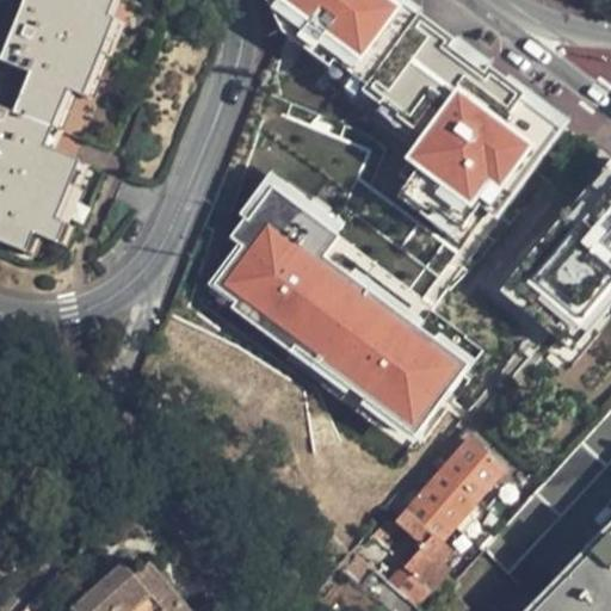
[(23,0),(0,57),(30,71),(13,110),(0,104),(0,148),(0,149),(0,240),(26,251),(34,233),(59,244),(68,223),(59,218),(80,159),(47,144),(69,88),(85,94),(116,18),(110,16),(116,0),(23,0)]
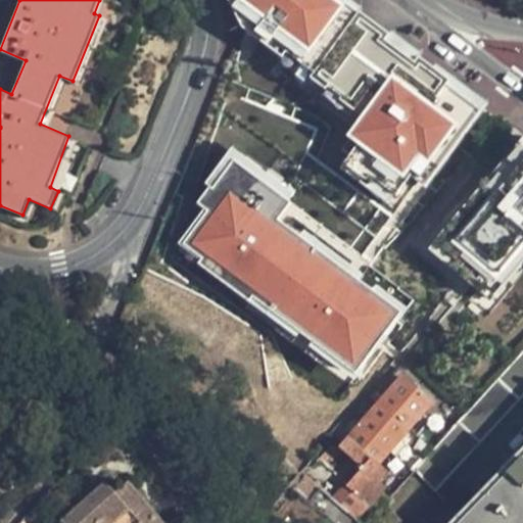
[(227,0),(241,27),(317,72),(361,15),(340,0),(227,0)]
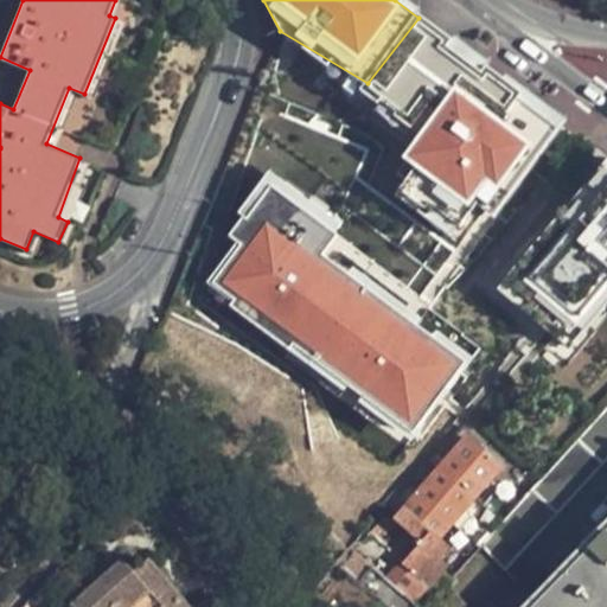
[(391,193),(455,242),(485,202),(492,206),(556,122),(419,18),(368,83),(362,91),(416,132),(397,157),(411,167),(391,193)]
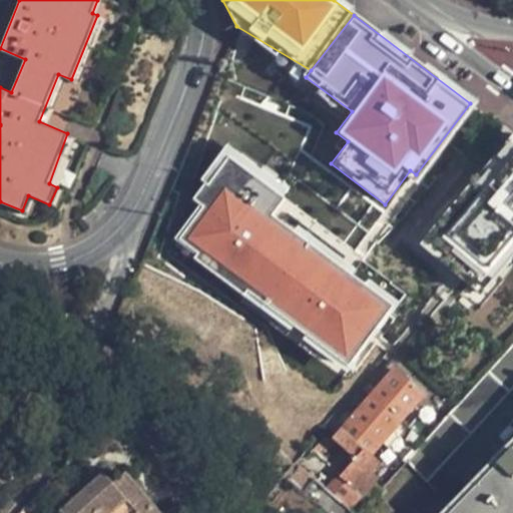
[(512,135),(420,244),(479,295),(512,253),(512,135)]
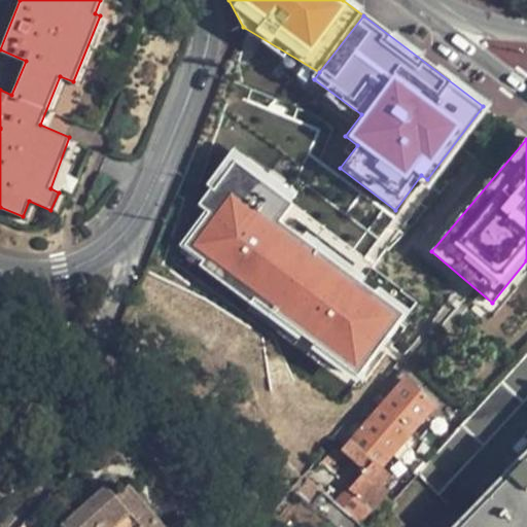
[(286,206),(297,191),(233,143),(203,184),(209,189),(199,204),(207,210),(182,243),(205,260),(202,266),(355,380),(415,301),(286,206)]
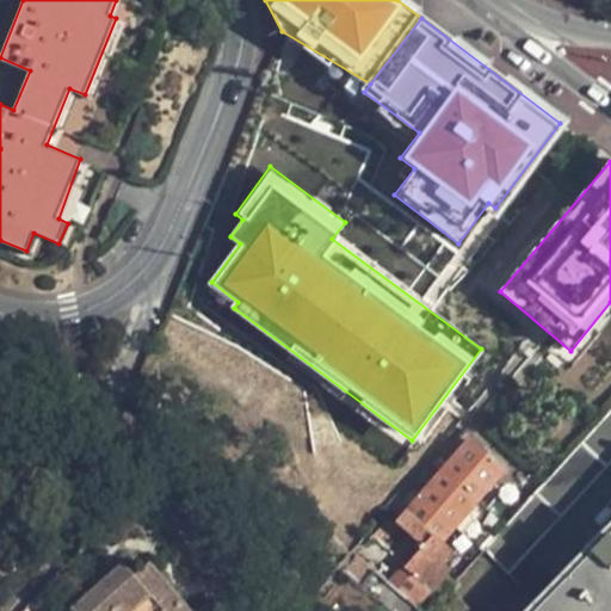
[(610,463),(610,412),(544,485),(529,501),(483,550),(510,573),(610,463)]
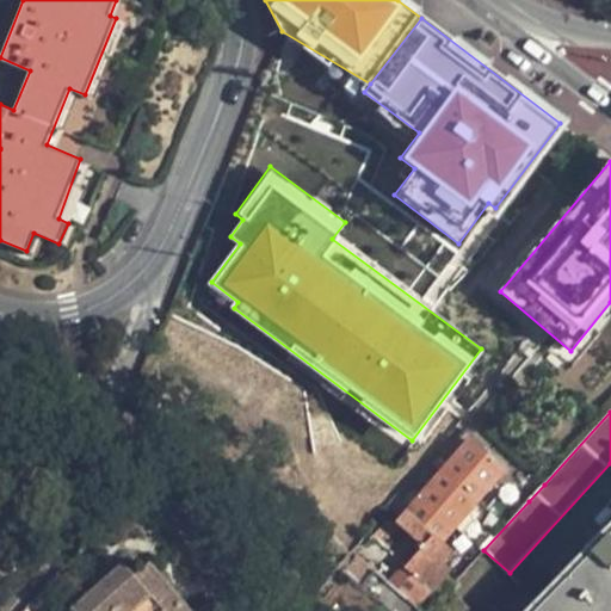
[(455,551),(454,550),(443,541),(454,529),(504,474),(470,443),(396,524),(423,547),(417,553),(384,524),(372,537),(421,579),(417,585),(429,596),(450,572),(443,566),(455,551)]
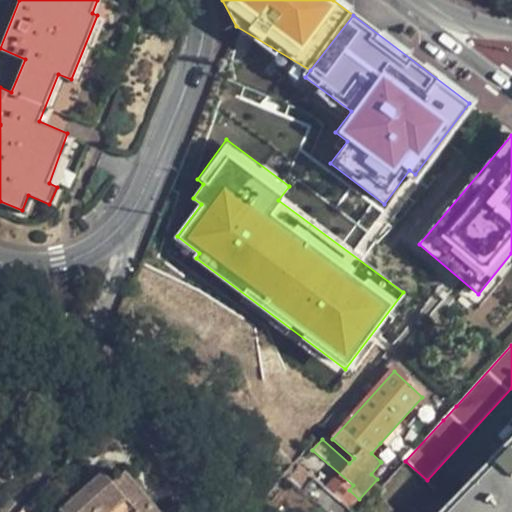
[(431,408),(443,420),(456,406),(444,394),(431,408)]
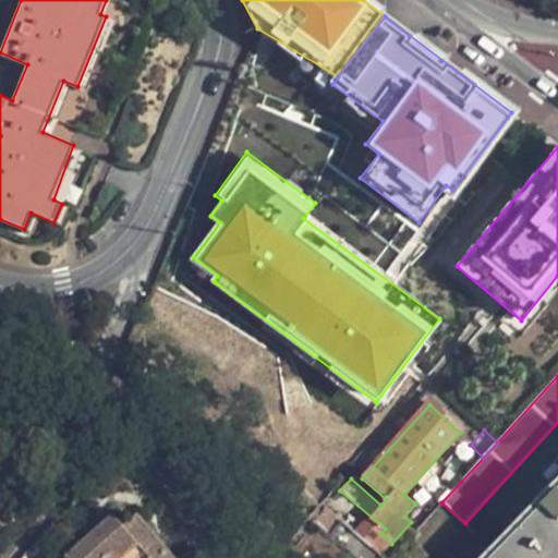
[(424,492),(414,483),(404,494),(414,502),(424,492)]
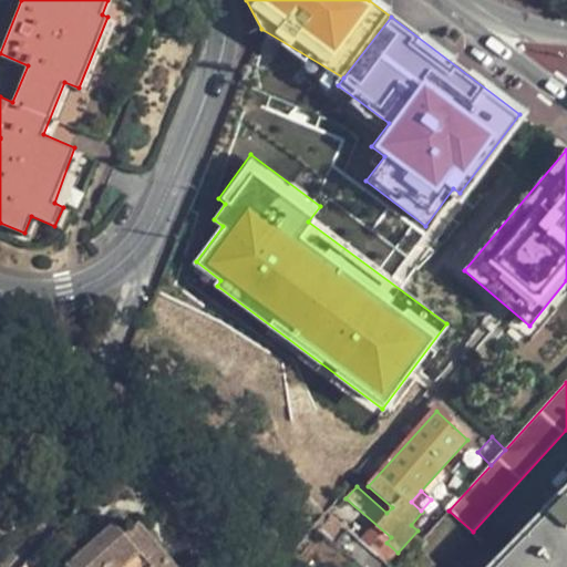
[(566,566),(566,497),(500,566),(566,566)]
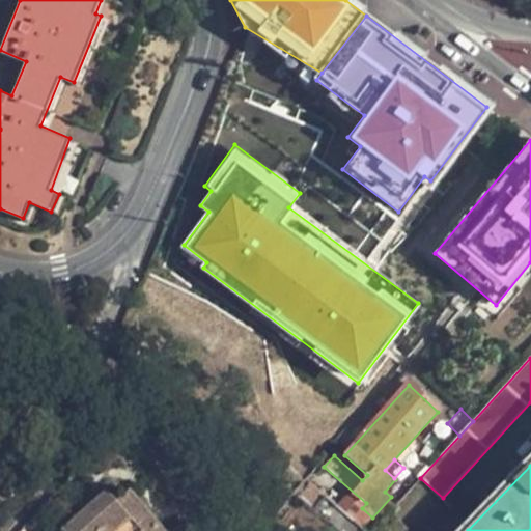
[(327,496),(310,482),(298,496),(314,510),(327,496)]
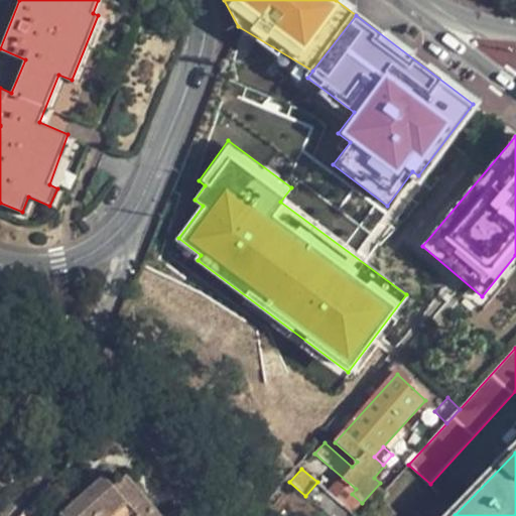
[(161,515),(127,476),(119,483),(148,515),(161,515)]
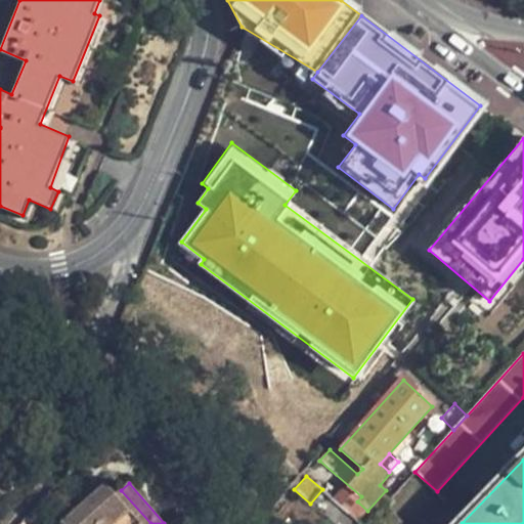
[(141,523),(150,523),(121,490),(116,493),(107,485),(62,523),(116,523),(130,512),(141,523)]
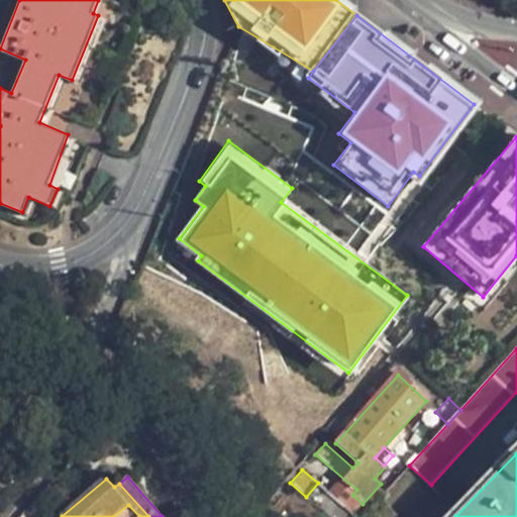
[(139,516),(128,505),(114,516),(139,516)]
